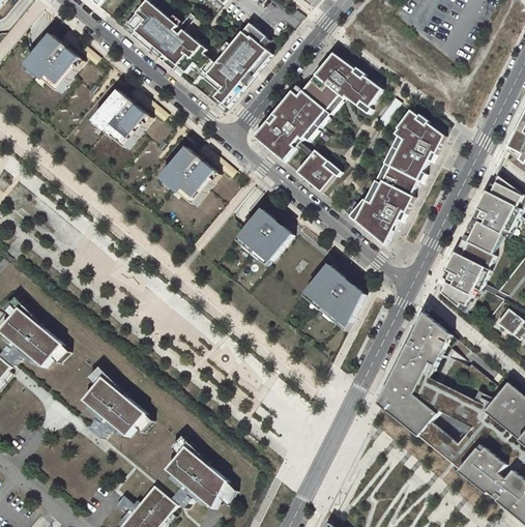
[(169,17),(148,0),(144,0),(125,23),(139,33),(135,37),(148,49),(152,45),(167,57),(163,61),(172,68),(175,64),(183,71),(188,65),(192,61),(205,72),(202,77),(217,89),(212,95),(217,99),(226,106),(243,84),(239,81),(250,67),(255,71),(270,53),(262,46),(258,42),(264,34),(255,27),(241,44),(234,38),(229,44),(223,51),(214,62),(201,51),(205,47),(181,28),(178,32),(173,28),(176,24),(169,17)]
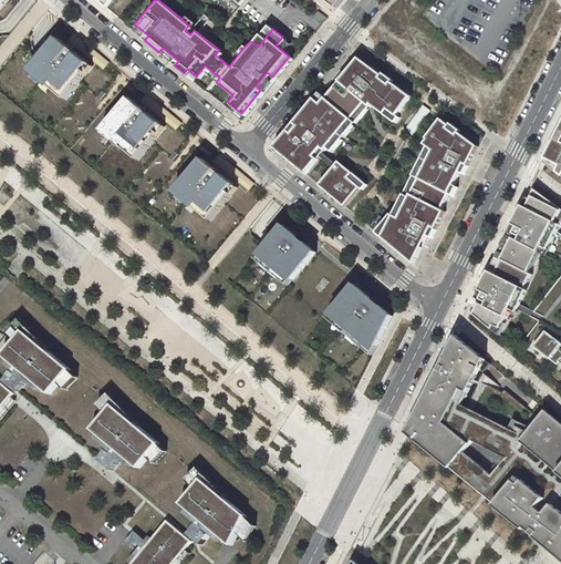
[(318,22),(322,16),(313,8),(308,14),(318,22)]
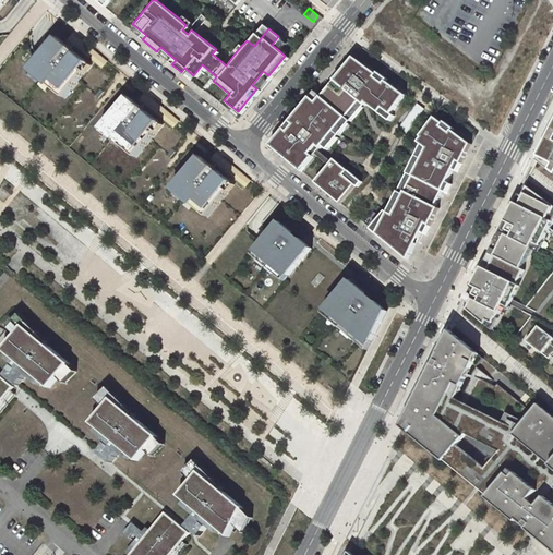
[(178,17),(185,25),(190,21),(181,13),(178,17)]
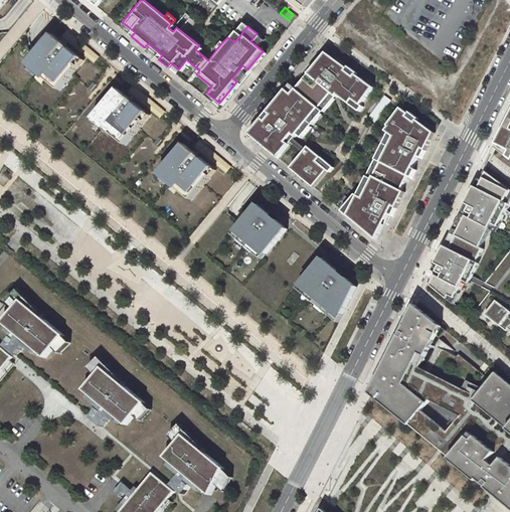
[(240,20),(227,37),(234,42),(247,26),(240,20)]
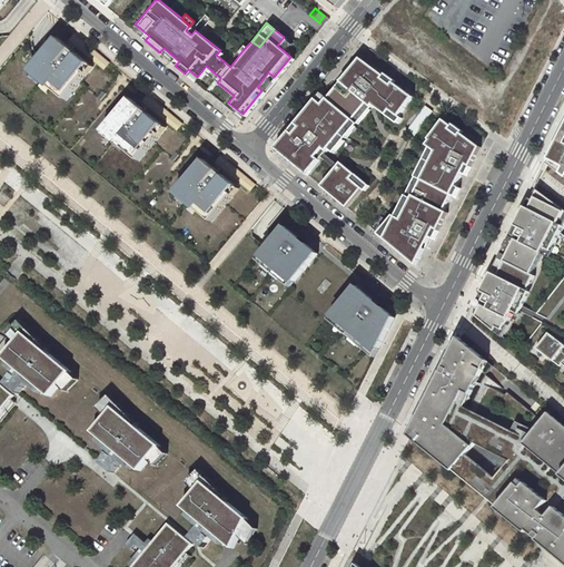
[(131,29),(145,40),(149,36),(135,25),(131,29)]
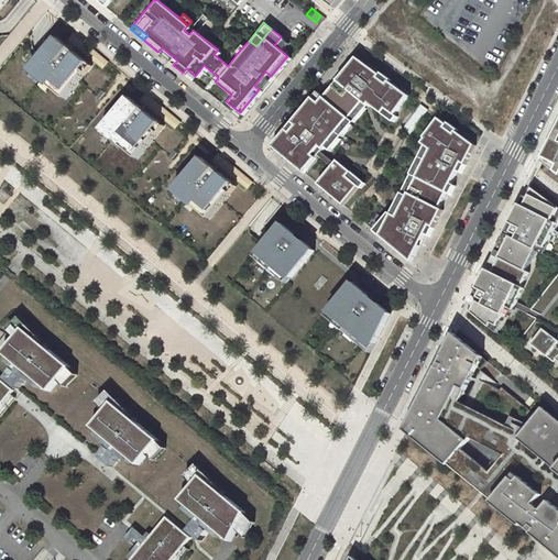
[(69,30),(63,37),(97,66),(104,58),(69,30)]
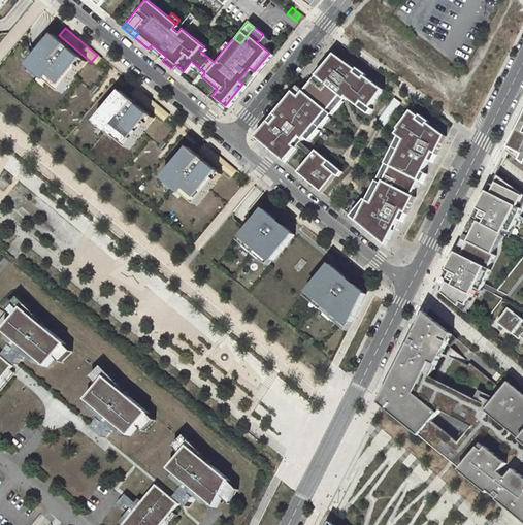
[(73,63),(78,56),(50,32),(36,47),(26,60),(44,74),(41,77),(56,90),(76,65),(73,63)]
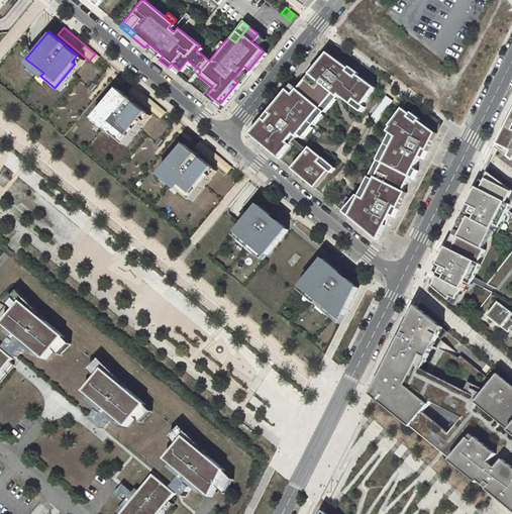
[(262,37),(258,33),(251,41),(256,44),(262,37)]
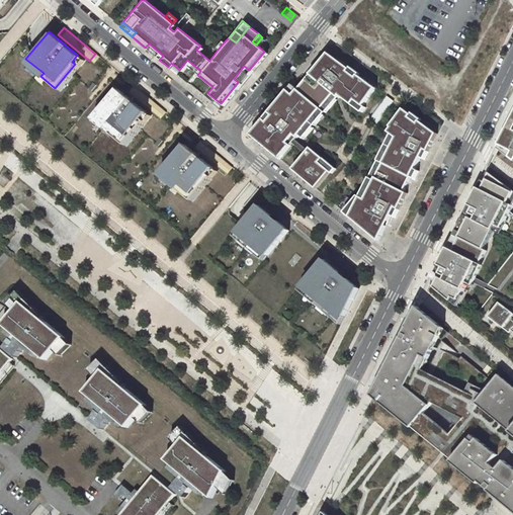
[(218,50),(224,43),(220,38),(214,47),(218,50)]
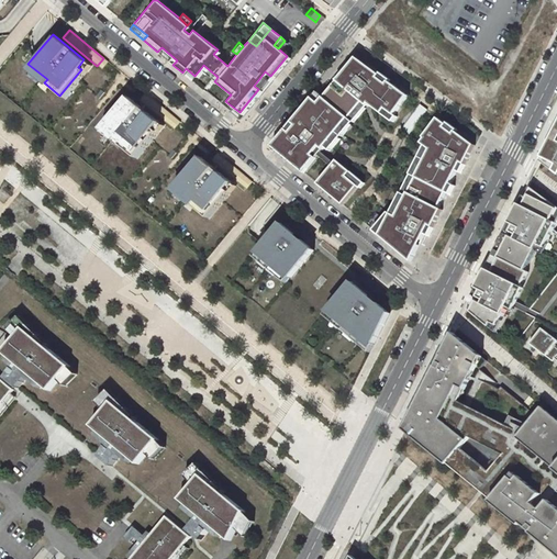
[(177,60),(162,47),(157,52),(173,65),(177,60)]
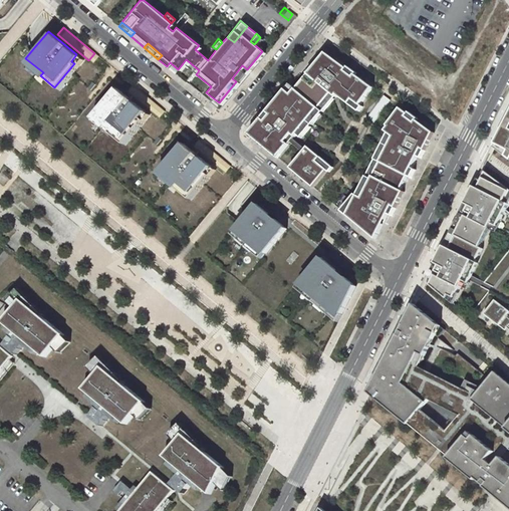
[(244,131),(274,156),(285,142),(282,140),(288,132),(291,135),(314,105),(319,109),(333,92),(345,101),(348,97),(355,103),(369,85),(351,71),(349,74),(341,68),(343,66),(321,49),(287,91),(281,86),(262,109),(266,112),(261,118),(257,115),(244,131)]
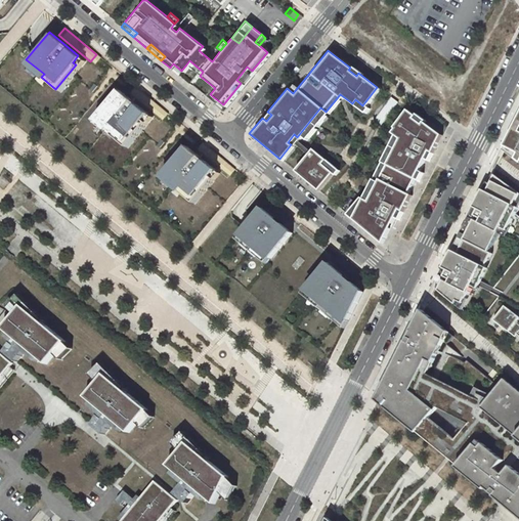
[(24,62),(41,77),(44,74),(26,59),(24,62)]
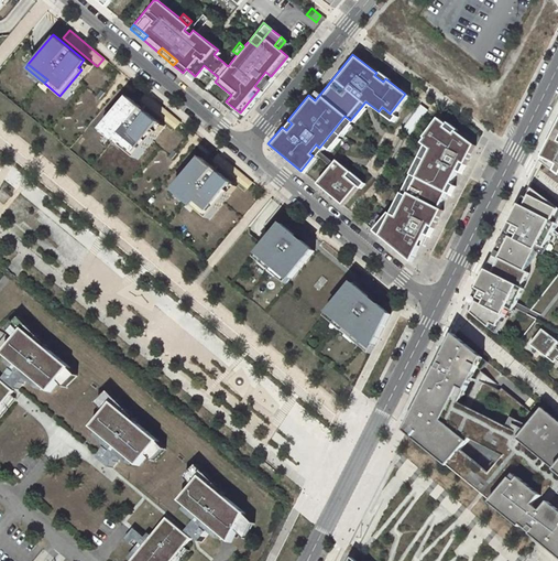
[(204,65),(200,69),(215,82),(218,77),(204,65)]
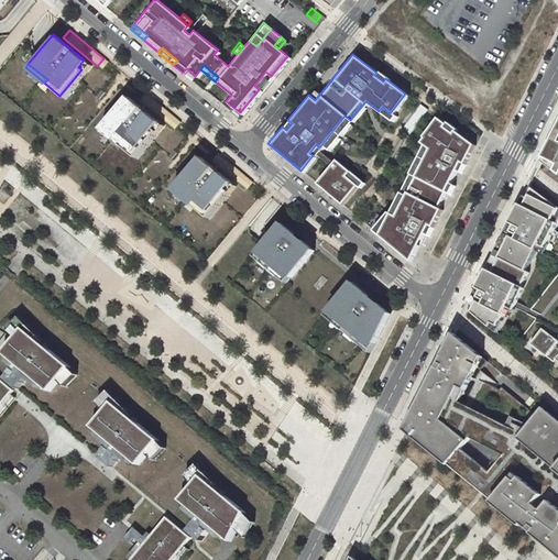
[(186,68),(183,73),(192,79),(195,76),(186,68)]
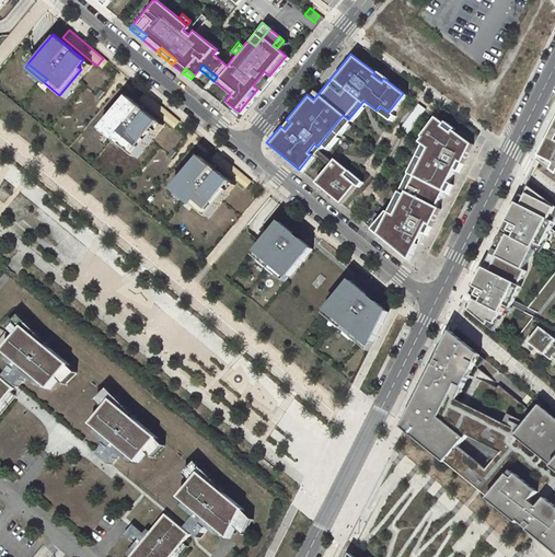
[(253,85),(257,89),(269,76),(264,71),(253,85)]
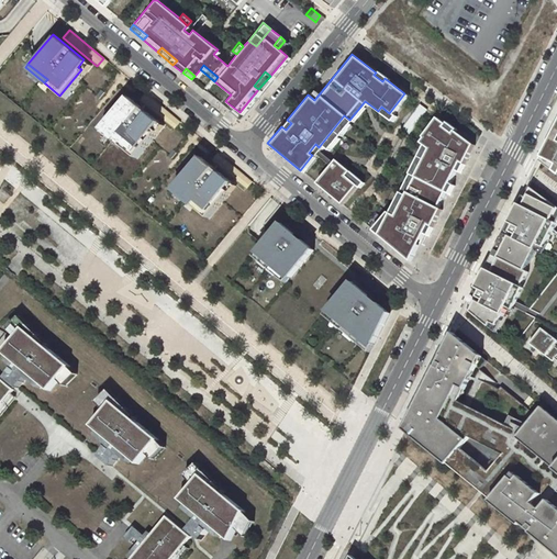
[(132,155),(154,130),(151,126),(156,120),(124,93),(100,123),(109,131),(106,134),(110,137),(113,134),(119,140),(117,143),(132,155)]
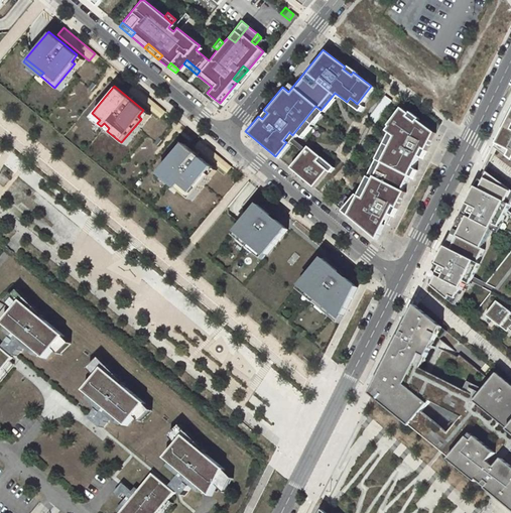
[(387,98),(381,93),(364,116),(371,121),(387,98)]
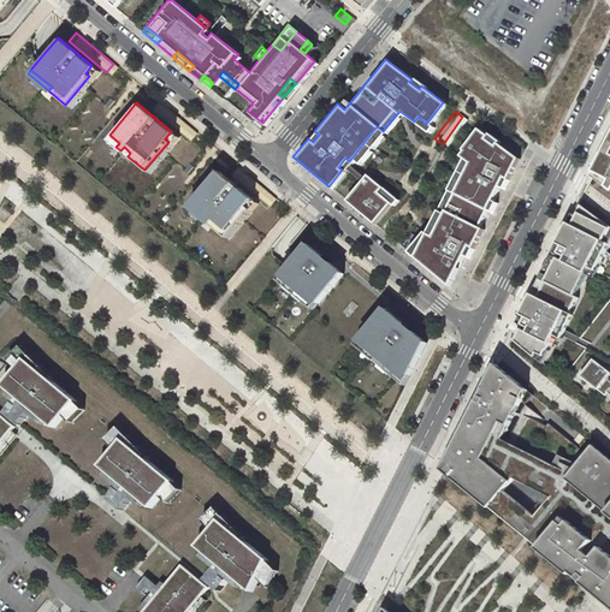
[(259,128),(262,123),(253,116),(249,120),(259,128)]
